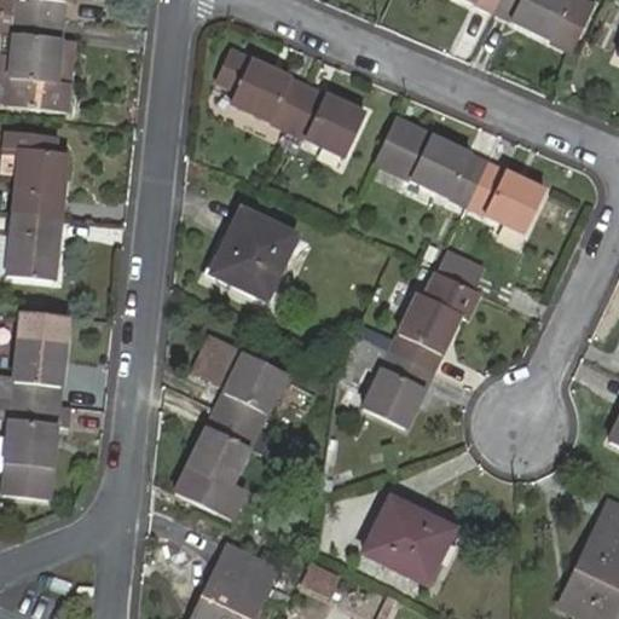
[(0,0),(0,17),(13,19),(15,0),(0,0)]
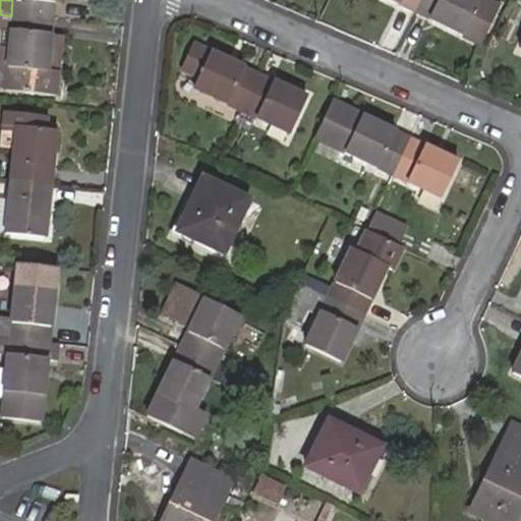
[(12,0),(11,16),(54,20),(55,0),(12,0)]
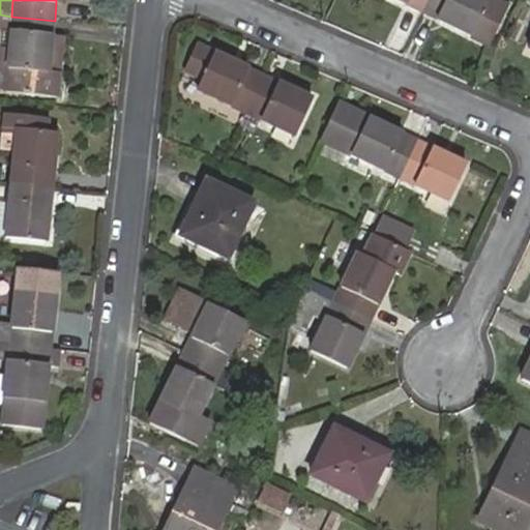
[(395,0),(421,12),(427,0),(395,0)]
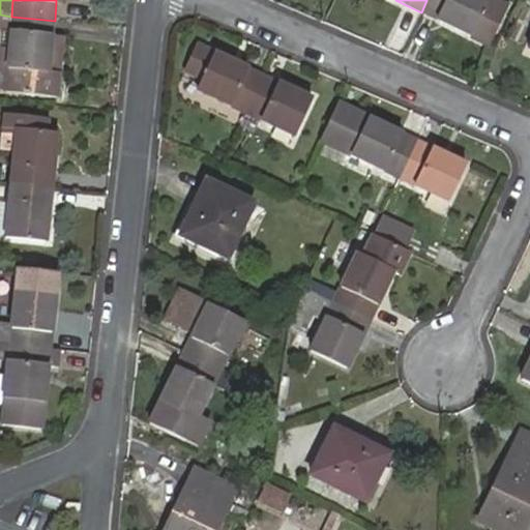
[(506,8),(490,0),(427,0),(421,12),(489,47),(506,8)]
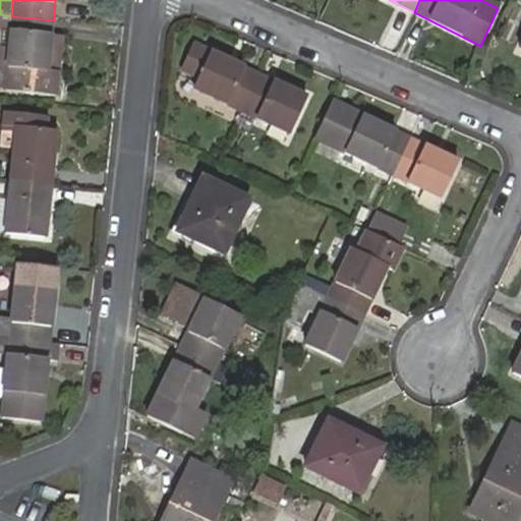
[(54,20),(11,16),(4,91),(56,95),(58,71),(50,71),(53,36),(54,20)]
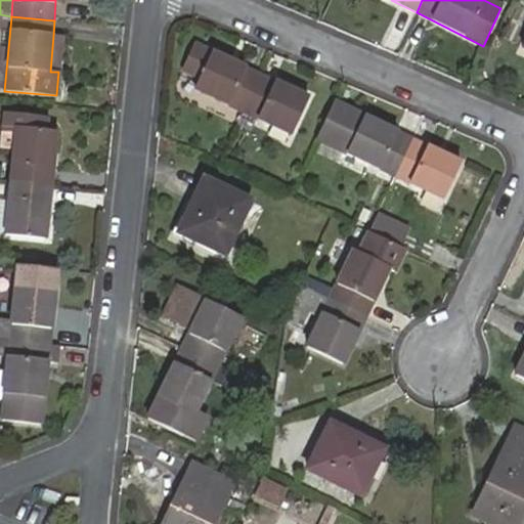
[(50,72),(58,72),(61,37),(53,36),(50,72)]
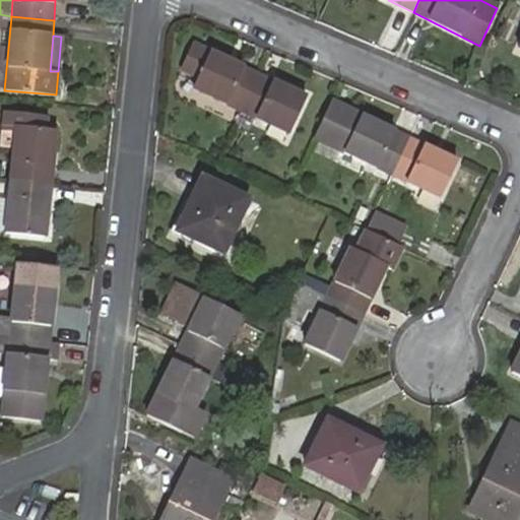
[(241,113),(258,75),(212,54),(196,46),(183,72),(200,80),(195,91),(241,113)]
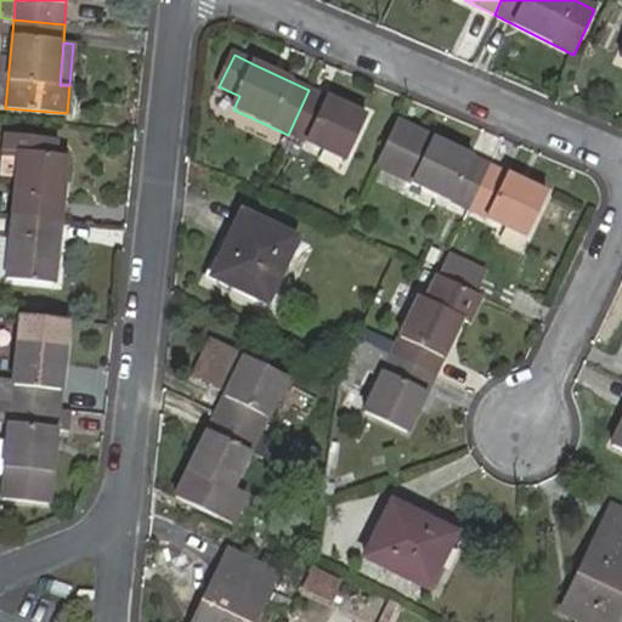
[(367,117),(309,90),(288,135),(345,163),(367,117)]
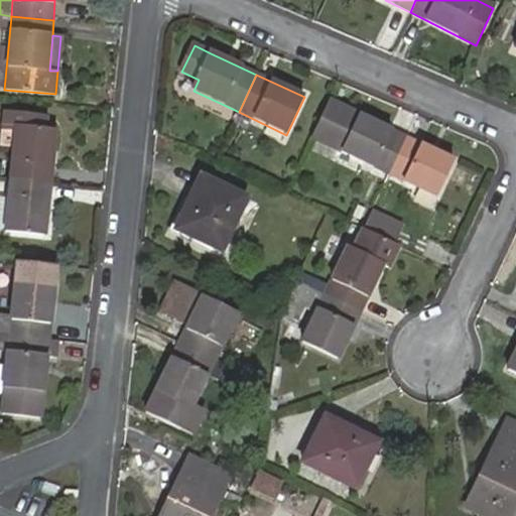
[(389,175),(406,138),(328,102),(311,138),(389,175)]
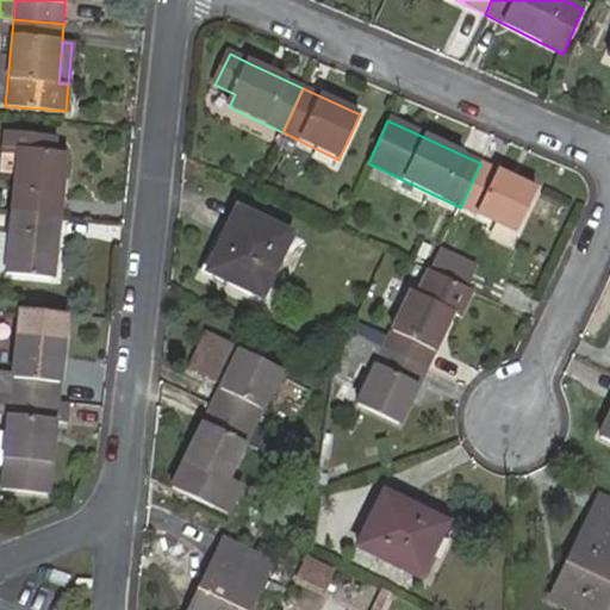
[(17,156),(11,212),(60,217),(66,155),(55,154),(56,139),(5,135),(2,155),(17,156)]
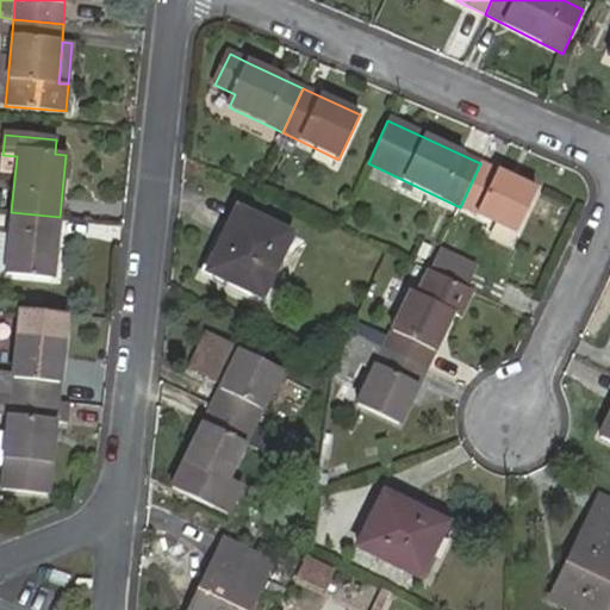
[(535,190),(480,163),(460,207),(515,234),(535,190)]
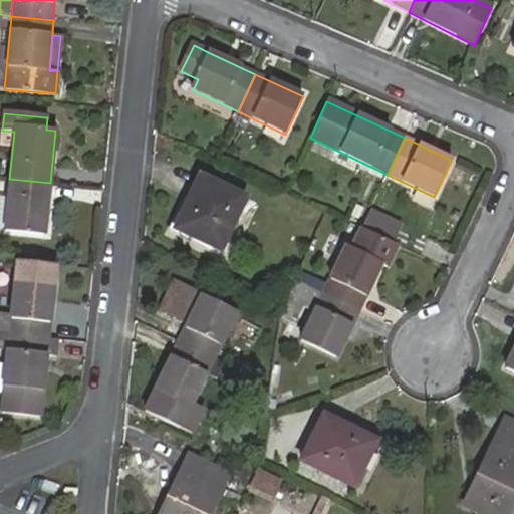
[(248,199),(200,176),(175,230),(222,252),(248,199)]
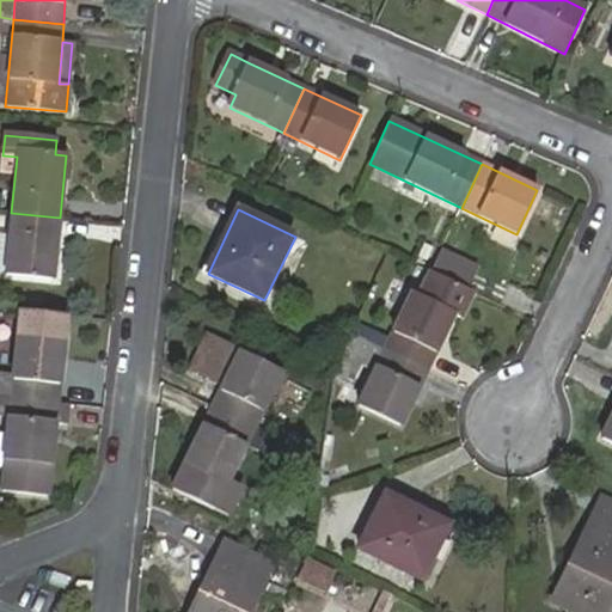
[(60,218),(11,213),(5,276),(54,281),(60,218)]
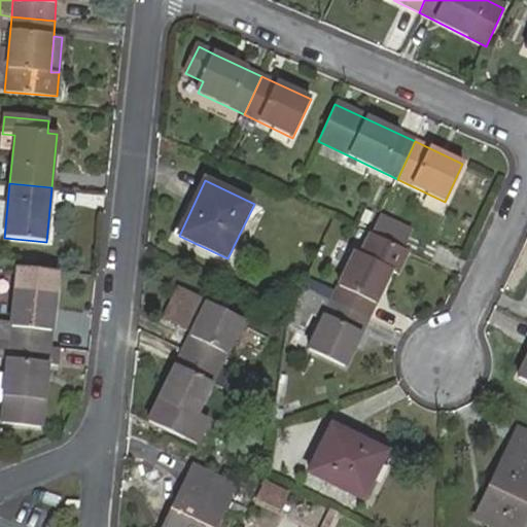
[(372,235),(400,248),(409,231),(379,217),(372,235)]
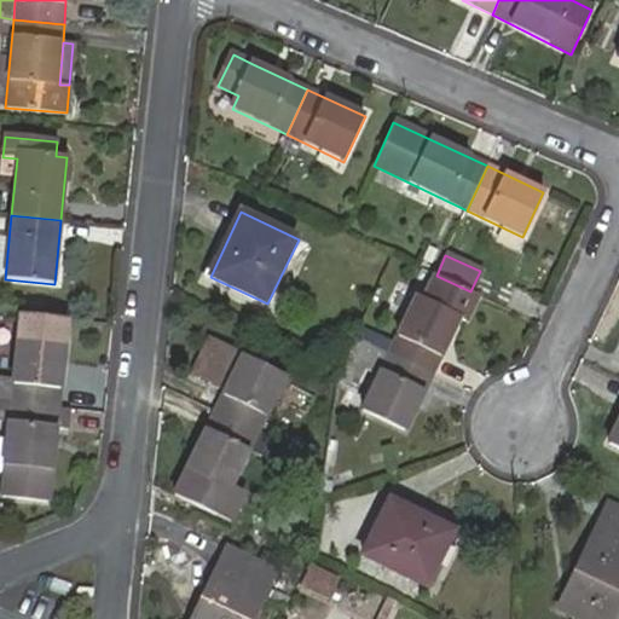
[(416,300),(389,353),(433,375),(461,320),(466,323),(480,296),(470,291),(437,276),(423,302),(416,300)]
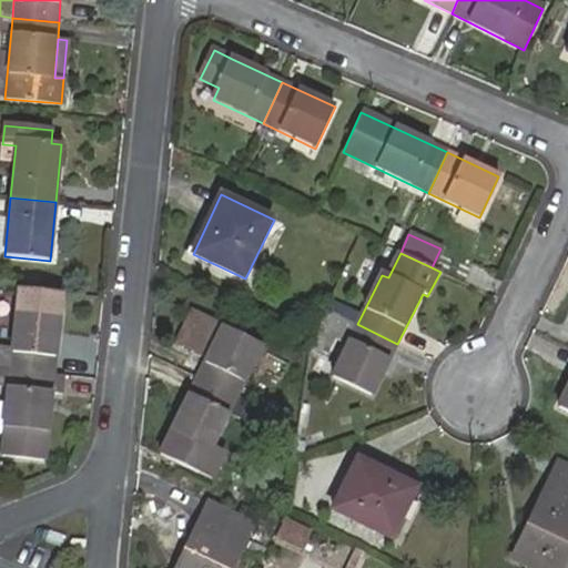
[(19,287),(9,369),(54,375),(63,292),(19,287)]
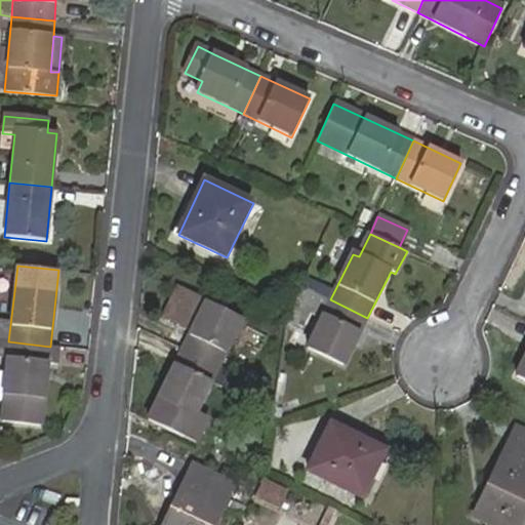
[(192,330),(183,349),(219,366),(243,320),(178,289),(165,317),(192,330)]
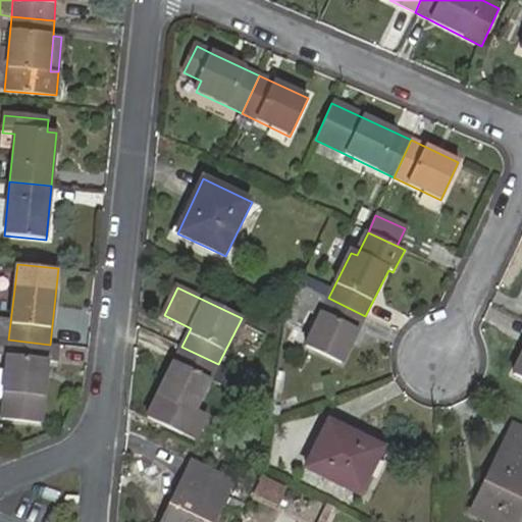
[(365,316),(328,298),(306,346),(343,362),(365,316)]
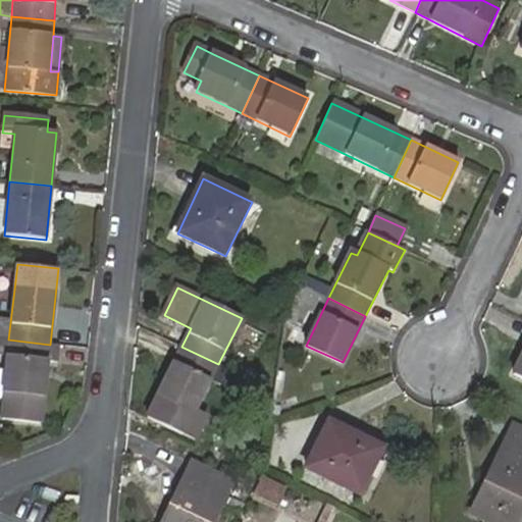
[(59,346),(50,345),(8,340),(0,338),(0,390),(44,397),(48,360),(58,361),(59,346)]
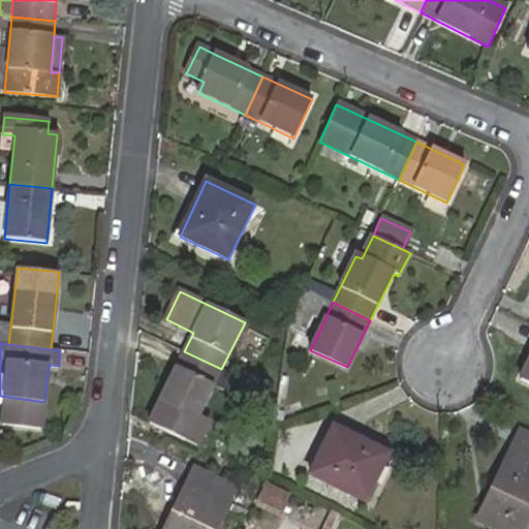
[(207,423),(197,418),(221,369),(184,351),(149,423),(195,444),(207,423)]
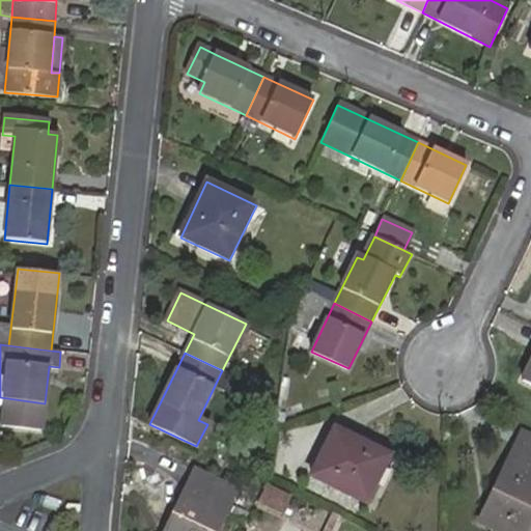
[(389,454),(335,429),(313,477),(366,503),(389,454)]
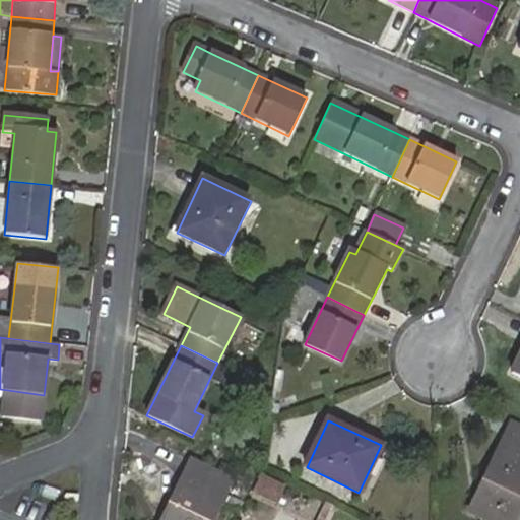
[(519,428),(513,425),(471,513),(485,519),(516,519),(519,512),(519,428)]
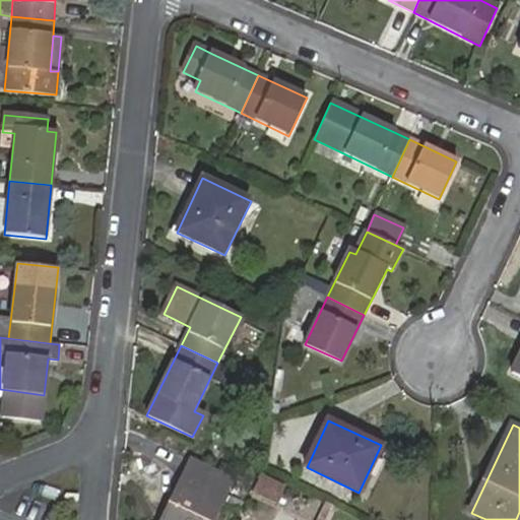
[(210,519),(231,480),(192,462),(163,519),(210,519)]
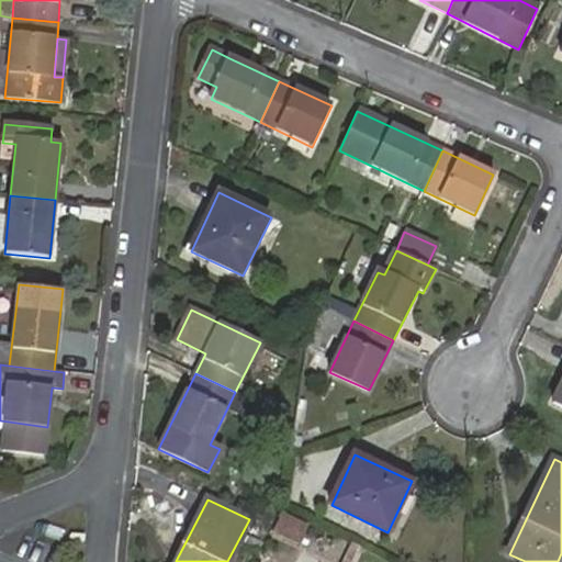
[(305,526),(280,513),(270,532),(295,546),(305,526)]
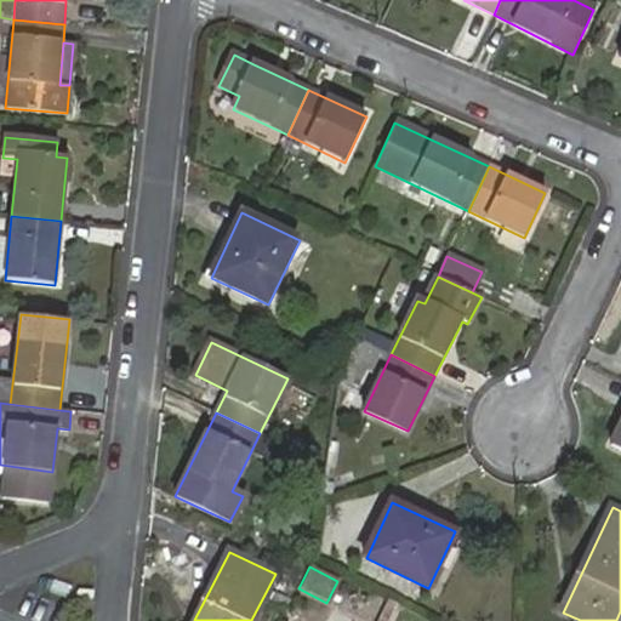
[(376,620),(380,614),(370,608),(364,620),(376,620)]
